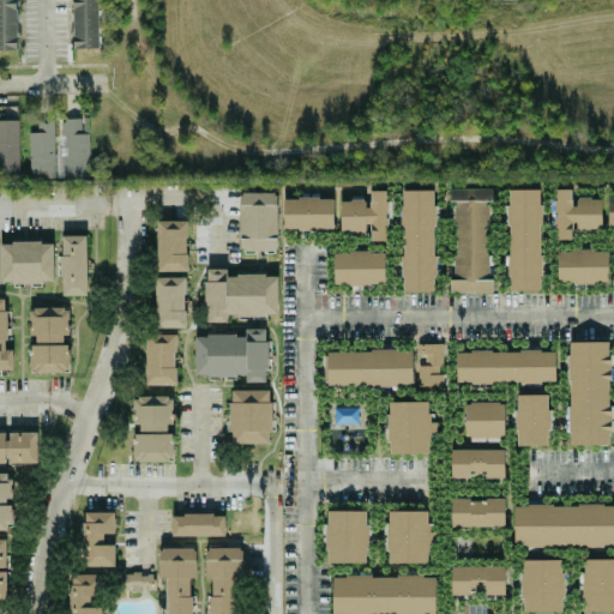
[(16,0),(0,0),(0,49),(17,49),(16,0)]
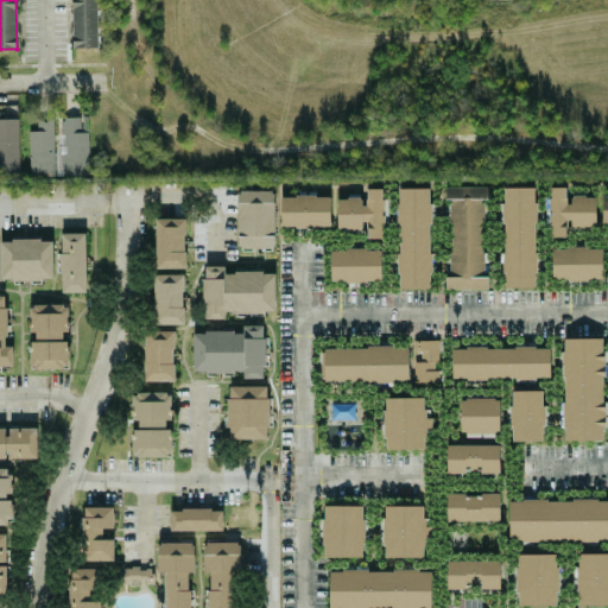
[(99,48),(97,0),(71,0),(73,48),(99,48)]
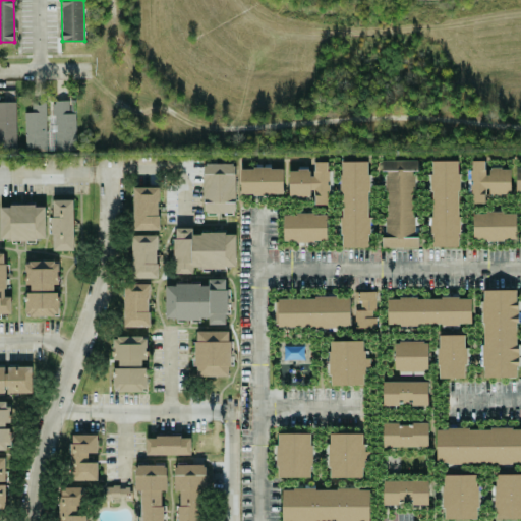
[(25,151),(54,151),(54,135),(46,135),(45,100),(31,101),(31,112),(23,112),(25,151)]
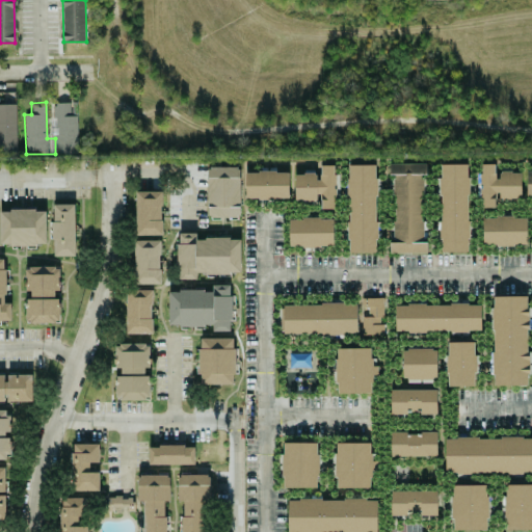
[(78,153),(76,102),(52,102),(53,135),(55,135),(56,154),(78,153)]
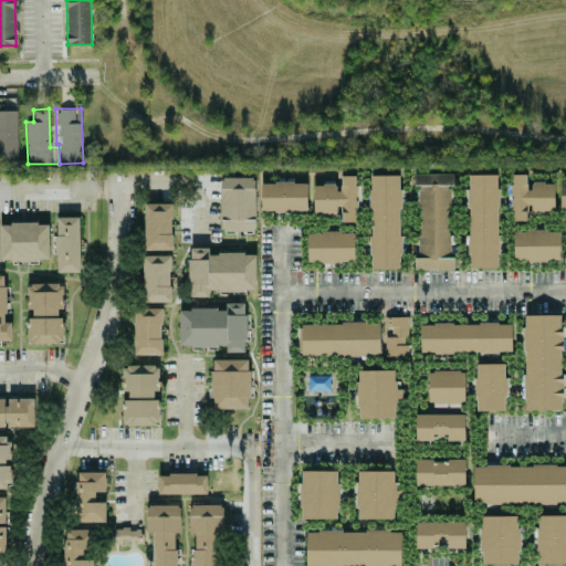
[(17,111),(0,109),(0,166),(18,166),(17,111)]
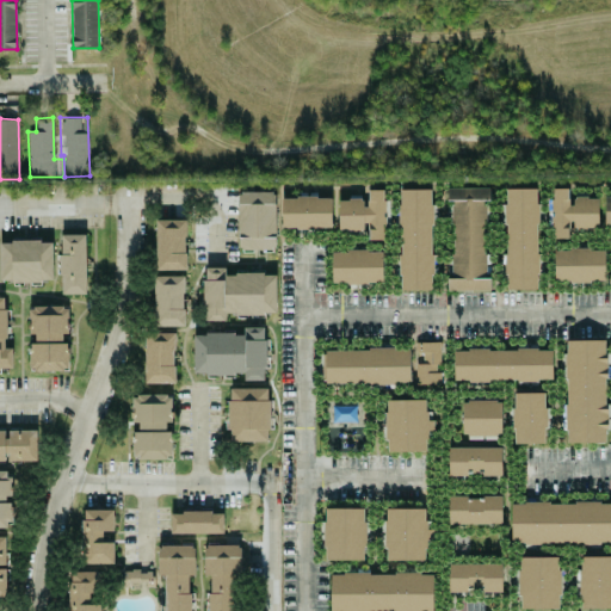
[(491,290),(489,278),(486,278),(485,199),(488,199),(488,187),(445,187),(445,199),(450,199),(451,290),(491,290)]
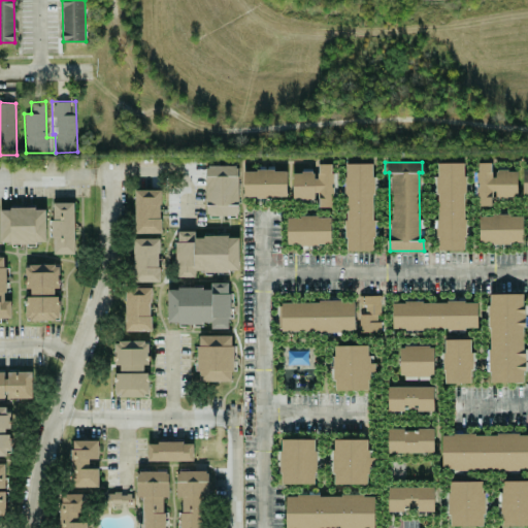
[(436,250),(465,250),(464,162),(435,163),(436,250)]
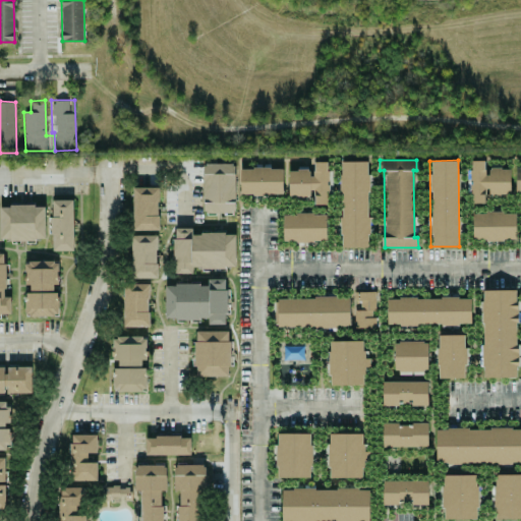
[(510,168),(486,168),(486,160),(470,160),(470,198),(510,198),(510,168)]
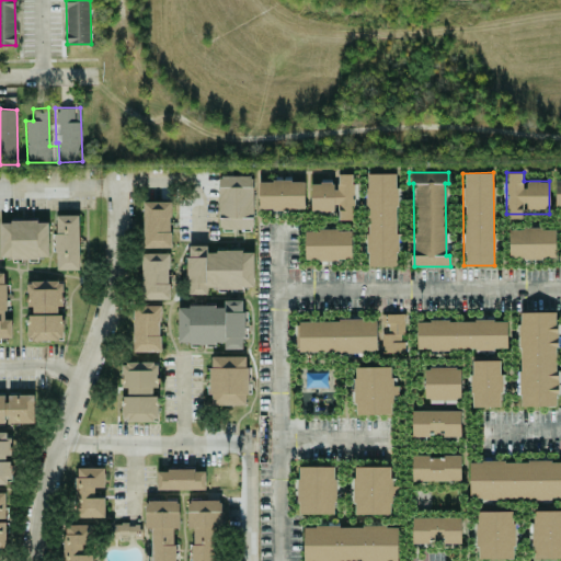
[(396,173),(366,173),(366,265),(396,265),(396,173)]
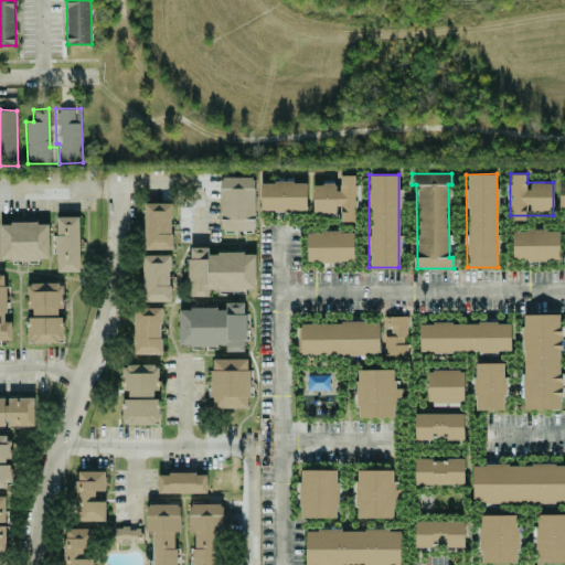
[(312,213),(338,213),(338,221),(355,221),(355,176),(339,176),(338,184),(312,183),(312,213)]
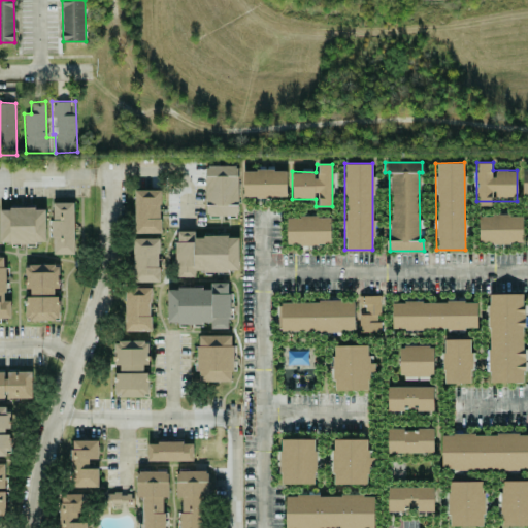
[(206,165),(207,216),(238,216),(237,165),(206,165)]
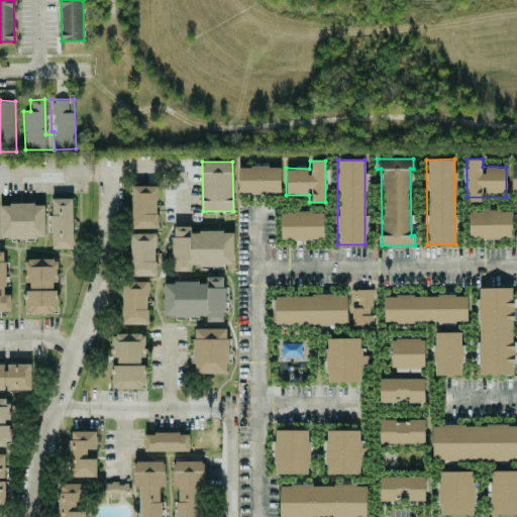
[(237,167),(238,193),(281,192),(280,167),(237,167)]
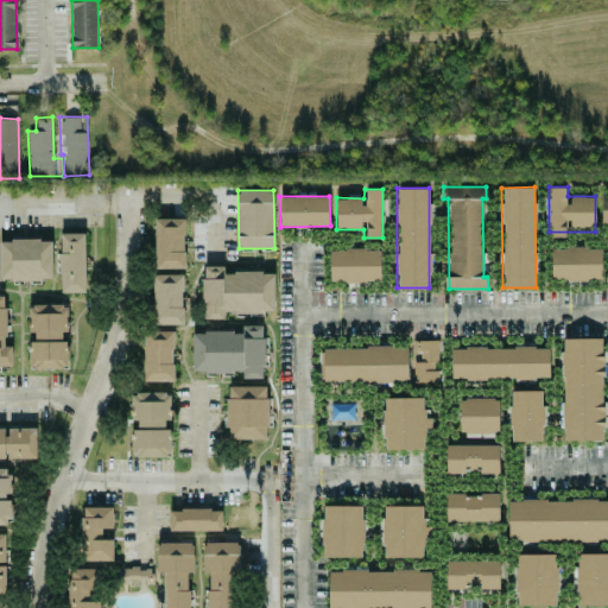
[(156,267),(184,267),(184,217),(154,217),(156,267)]
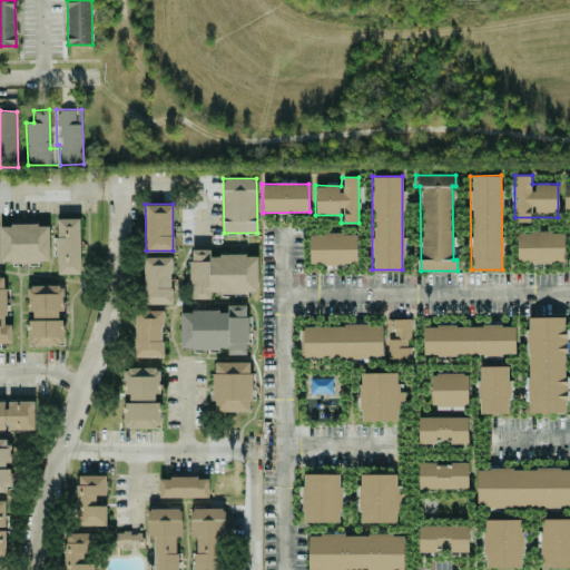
[(57,274),(80,274),(79,218),(56,218),(57,274)]
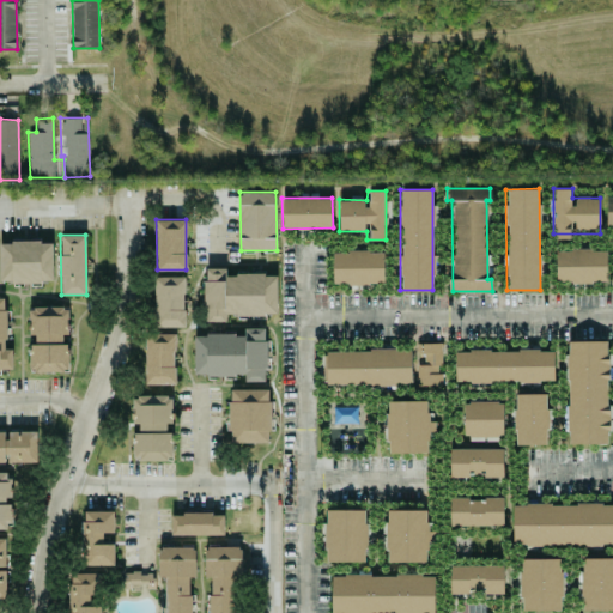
[(53,242),(0,241),(0,281),(52,283),(53,242)]
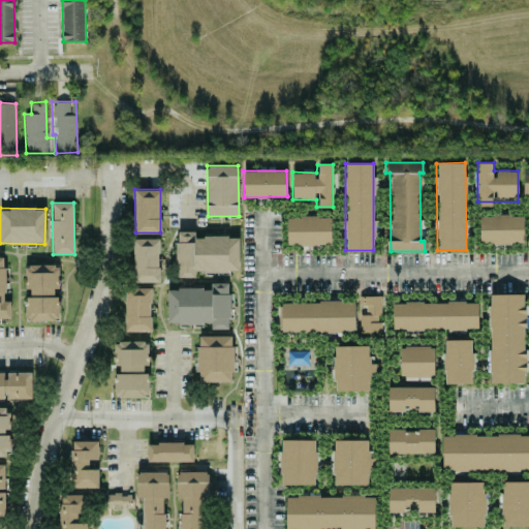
[(479,244),(523,244),(523,215),(479,215),(479,244)]
